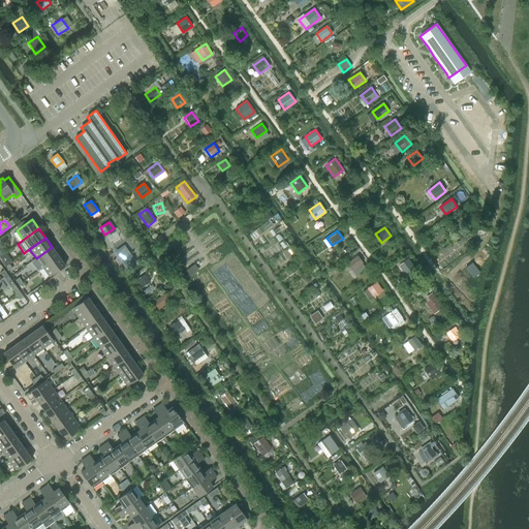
[(124,244),(115,250),(125,265),(133,258),(124,244)]
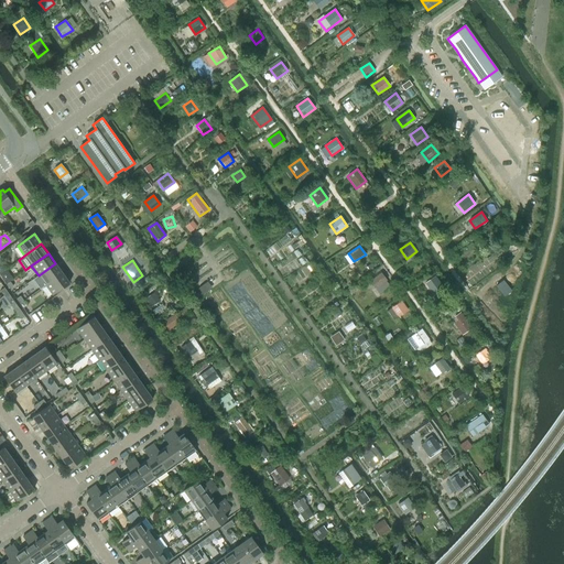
[(39,275),(33,279),(40,289),(45,285),(62,273),(55,263),(39,275)]
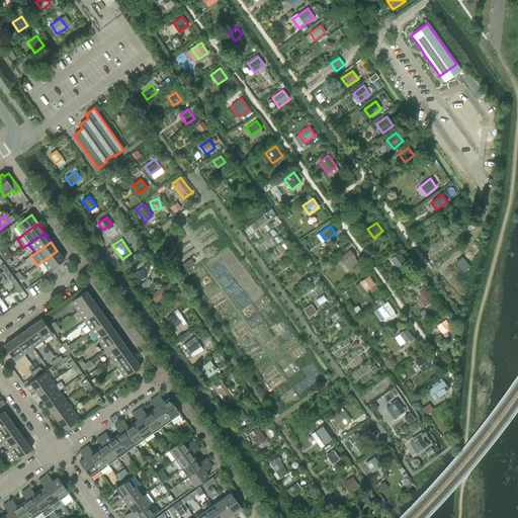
[(57,251),(41,262),(49,271),(64,260),(57,251)]
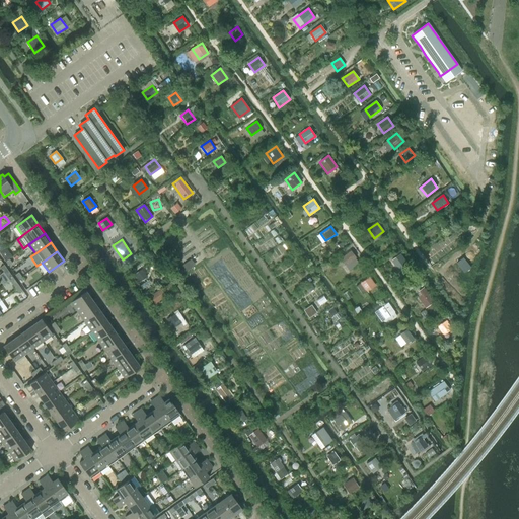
[(350,251),(340,260),(345,267),(346,266),(350,271),(359,264),(355,258),(356,258),(350,251)]
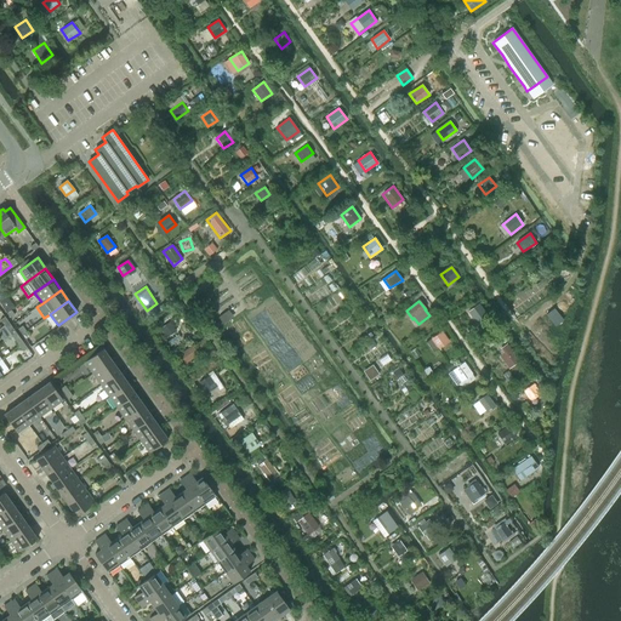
[(480,322),(486,315),(478,303),(465,314),(472,324),(479,319),(480,322)]
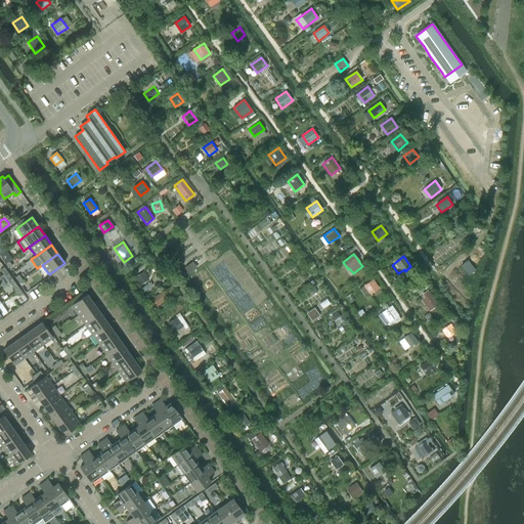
[(140,285),(148,279),(143,271),(135,277),(140,285)]
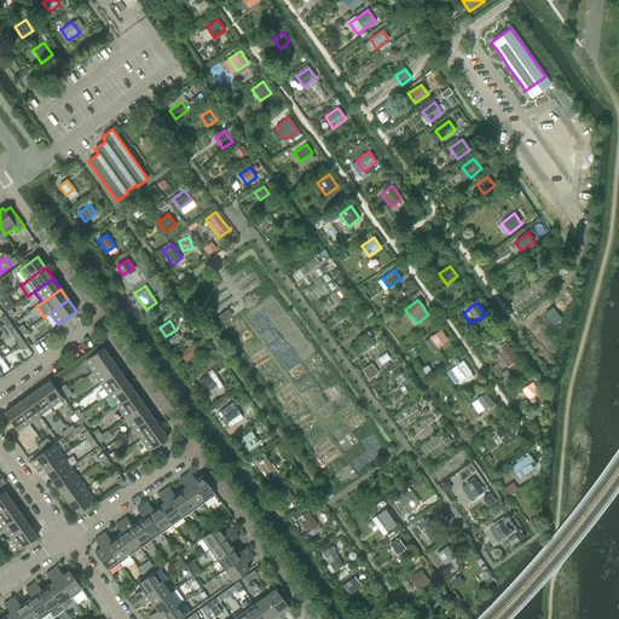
[(440,330),(429,337),(437,348),(447,341),(440,330)]
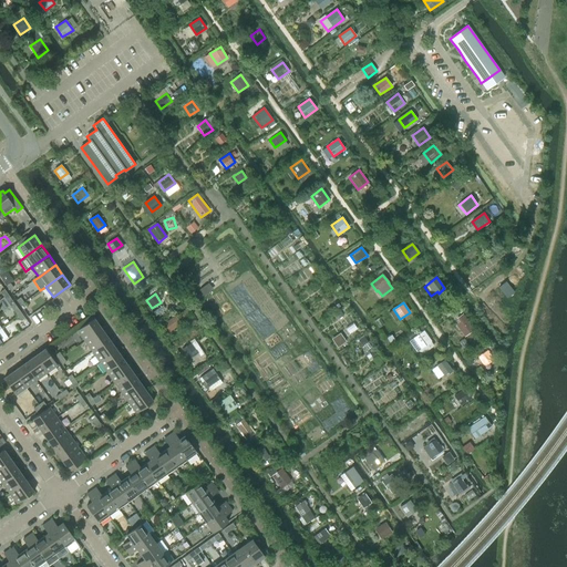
[(463,315),(453,321),(461,331),(471,325),(463,315)]
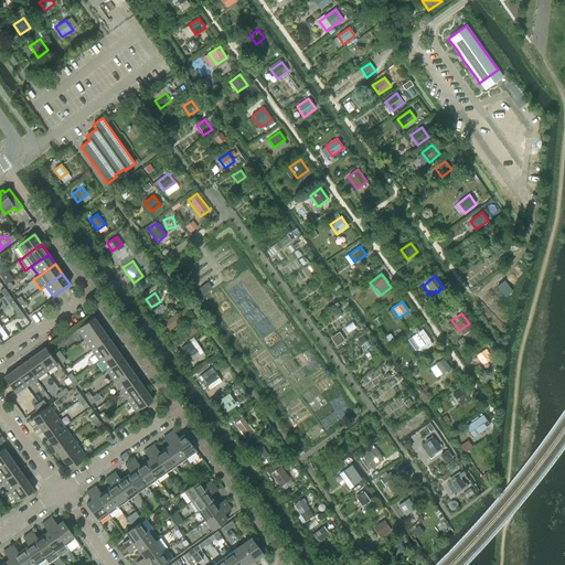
[(169,330),(180,322),(174,315),(163,322),(169,330)]
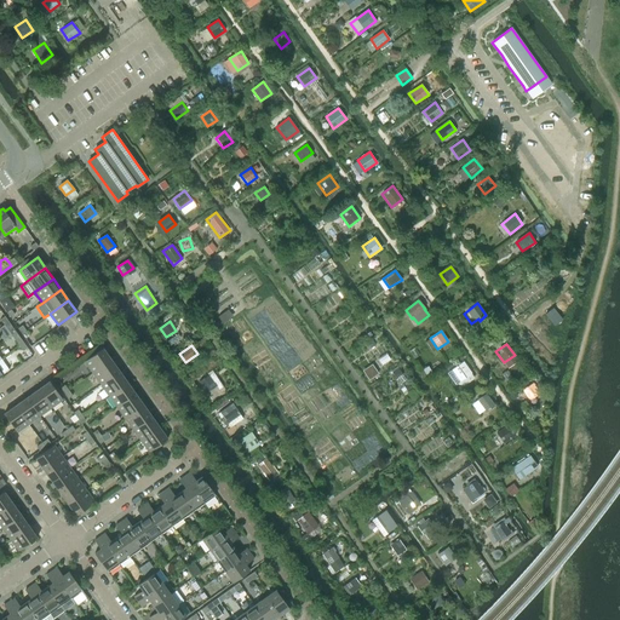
[(92,373),(112,360),(103,348),(84,361),(92,373)]
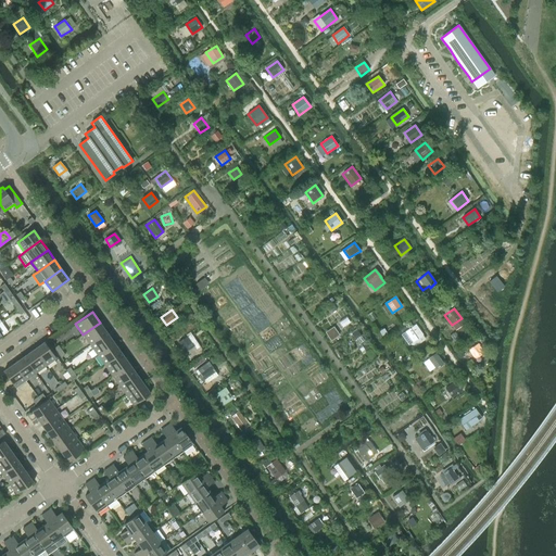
[(90,344),(106,332),(100,323),(83,335),(90,344)]
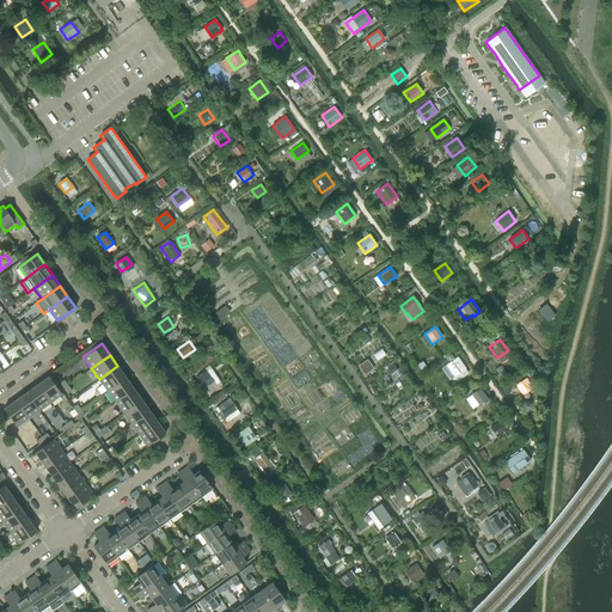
[(453,377),(465,368),(457,357),(446,365),(453,377)]
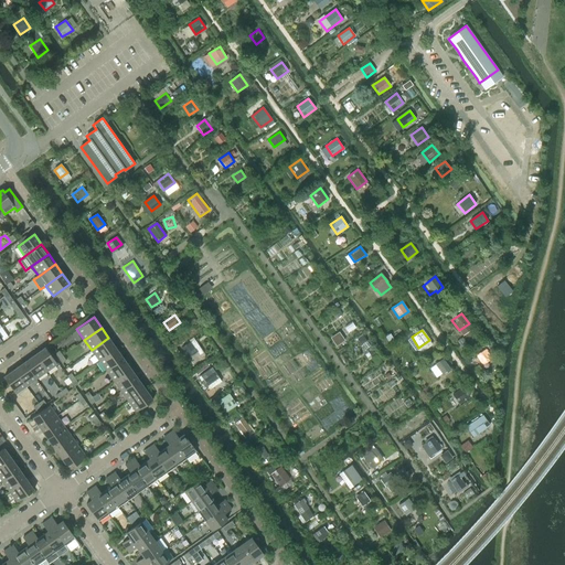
[(340,334),(332,340),(337,347),(344,340),(340,334)]
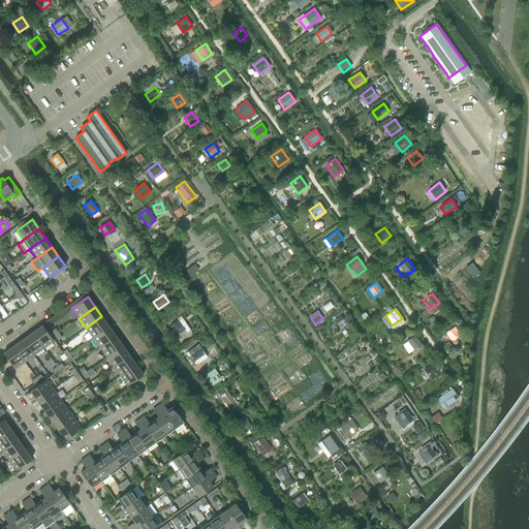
[(93,338),(109,327),(101,316),(86,328),(93,338)]
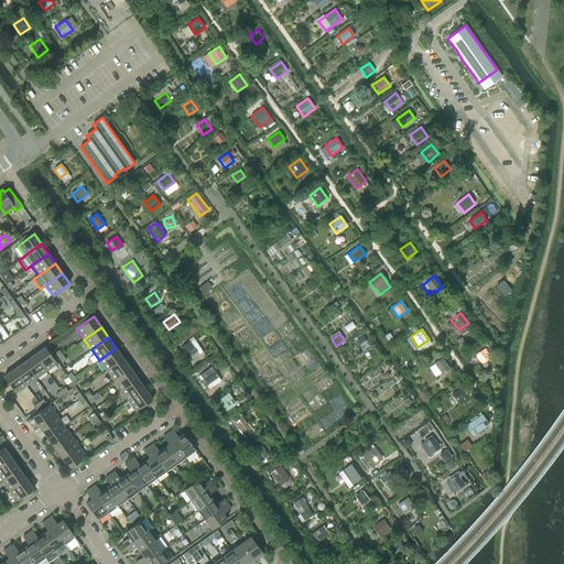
[(196,350),(190,342),(182,347),(188,357),(196,350)]
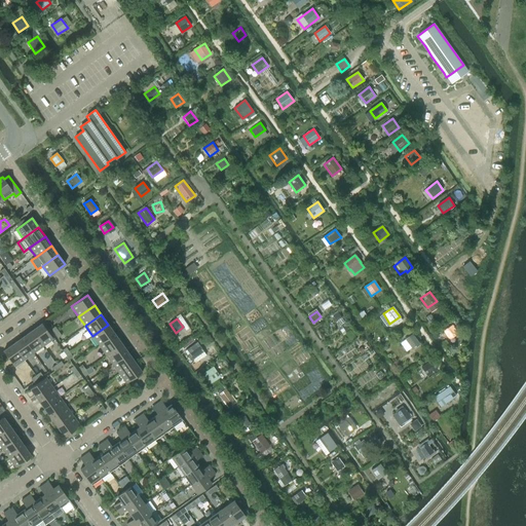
[(53,339),(42,324),(32,331),(43,346),(53,339)]
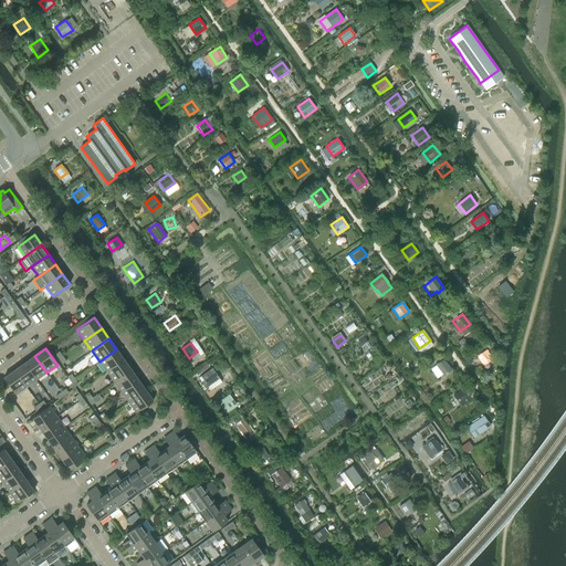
[(106,371),(123,359),(116,349),(100,362),(106,371)]
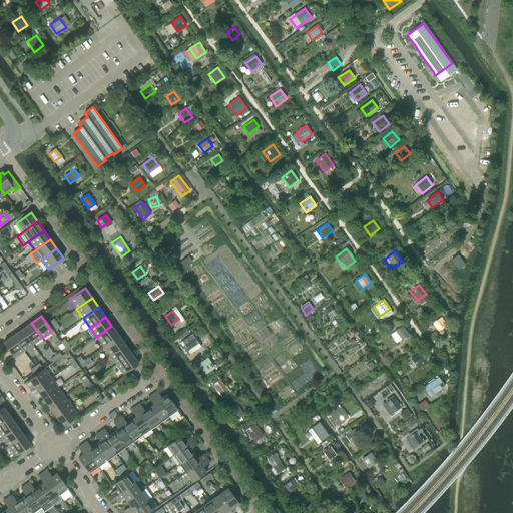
[(441,317),(431,325),(439,334),(449,327),(441,317)]
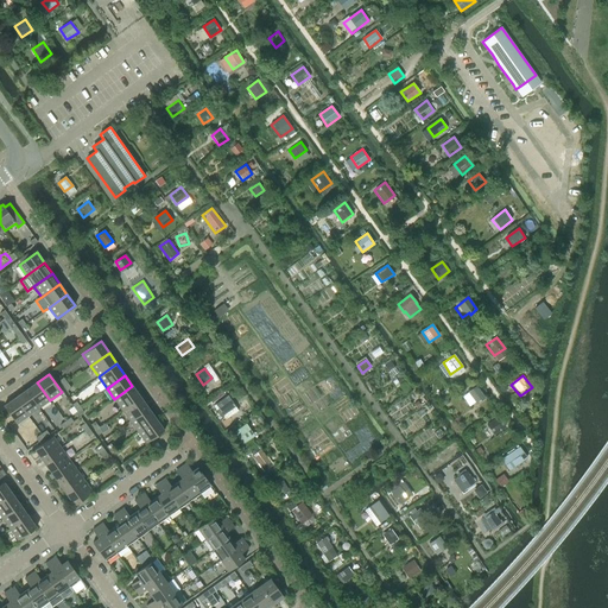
[(50,400),(37,382),(26,390),(39,407),(50,400)]
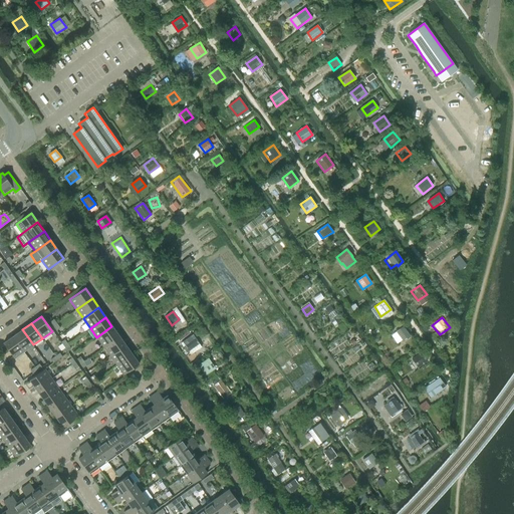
[(103,346),(118,335),(111,326),(96,337),(103,346)]
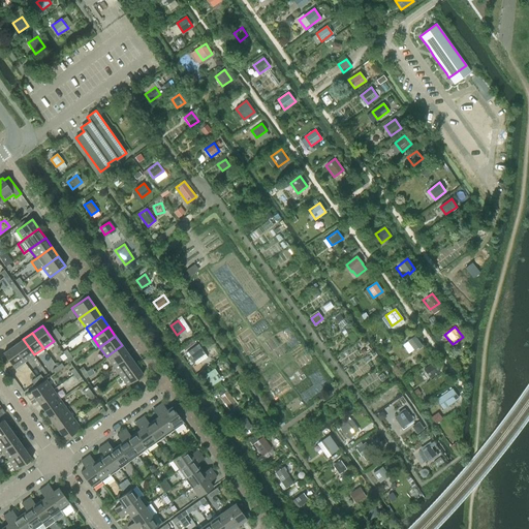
[(414,351),(423,346),(414,336),(407,341),(414,351)]
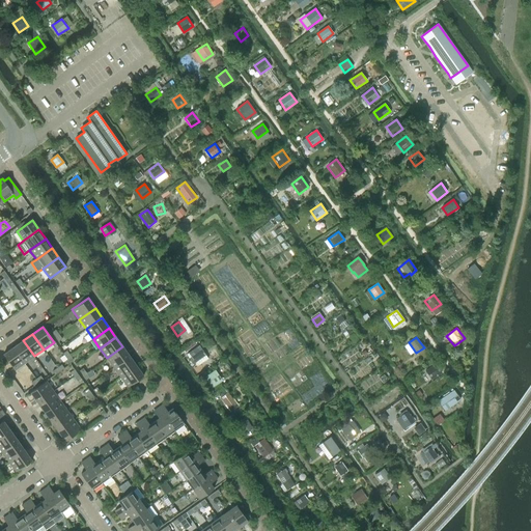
[(34,356),(23,340),(14,347),(24,363),(34,356)]
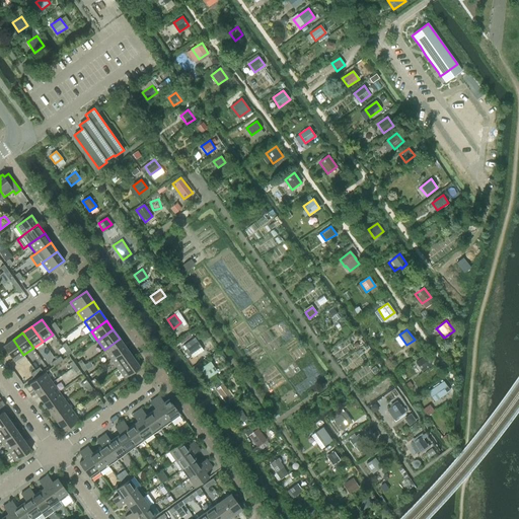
[(200,345),(195,338),(184,345),(190,352),(200,345)]
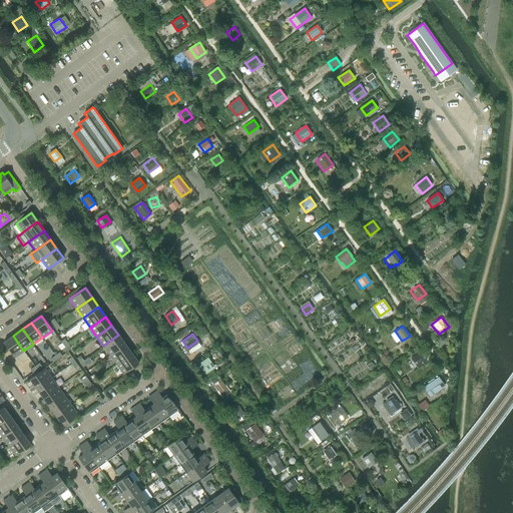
[(109,355),(125,344),(118,335),(103,346),(109,355)]
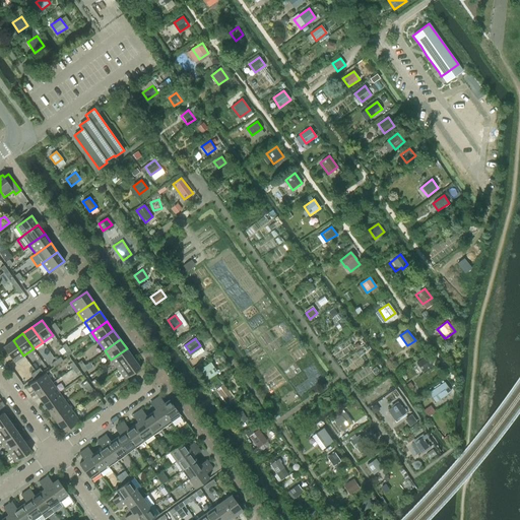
[(23,355),(13,340),(3,347),(14,363),(23,355)]
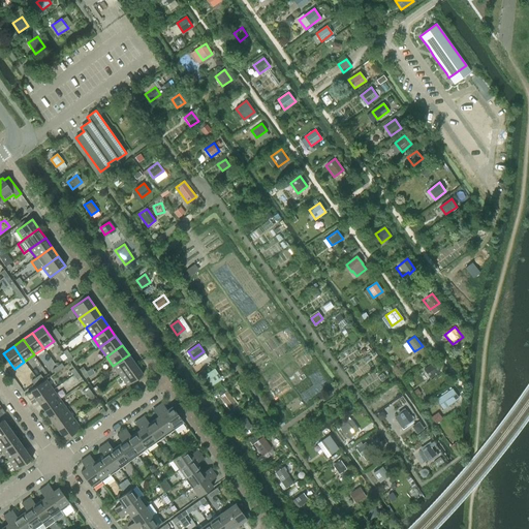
[(120,376),(135,365),(129,354),(113,366),(120,376)]
